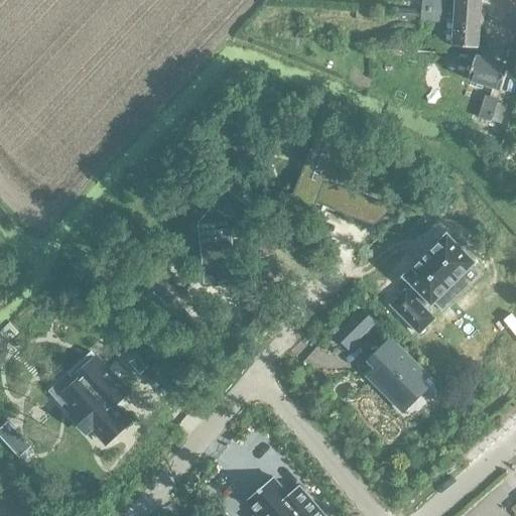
[(421,0),(421,8),(429,9),(480,12),(481,0),(455,0),(455,4),(444,4),(444,0),(421,0)]
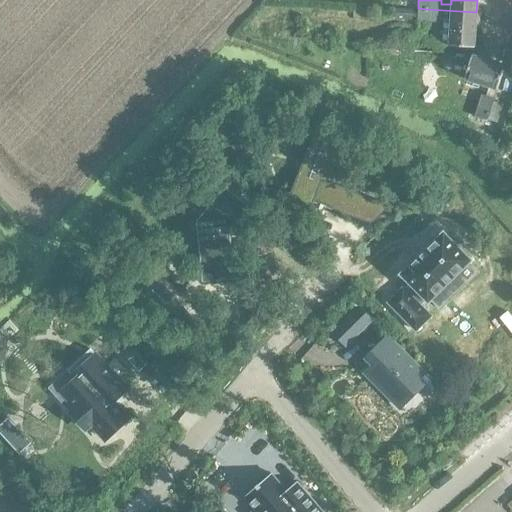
[(393,7),(392,18),(410,19),(411,8),(393,7)]
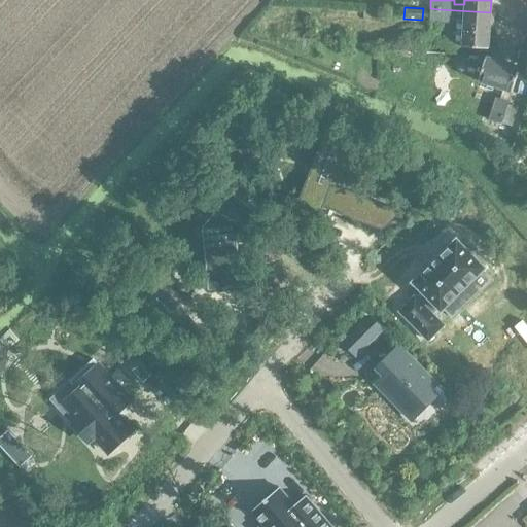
[(430,8),(429,21),(437,22),(453,23),(451,43),(462,43),(461,46),(488,48),(490,12),(438,9),(430,8)]
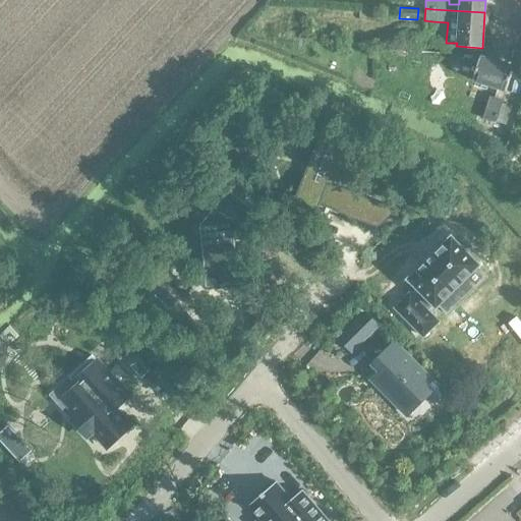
[(479,55),(472,79),(498,88),(495,98),(490,97),(483,118),(495,122),(505,90),(506,91),(513,65),(479,55)]
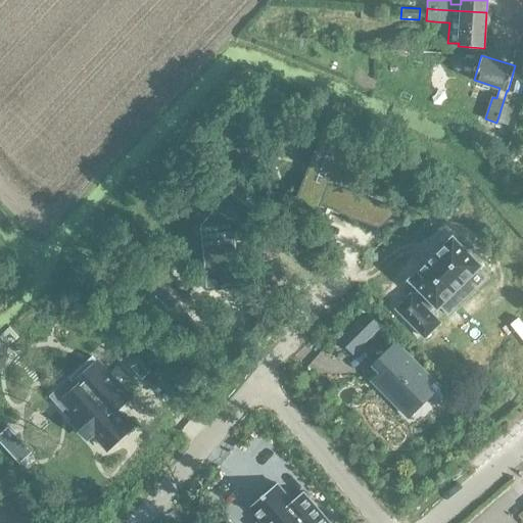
[(322,131),(293,204),(317,214),(320,205),(361,221),(370,198),(338,186),(354,144),(322,131)]
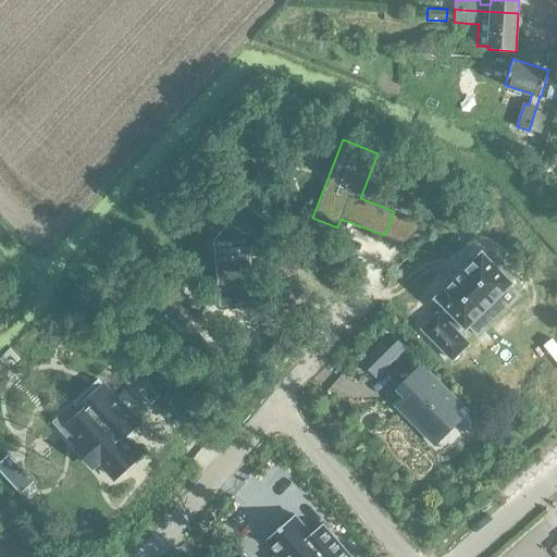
[(236,185),(209,218),(222,229),(213,239),(220,306),(255,302),(249,250),(271,224),(263,217),(245,201),(249,196),(236,185)]
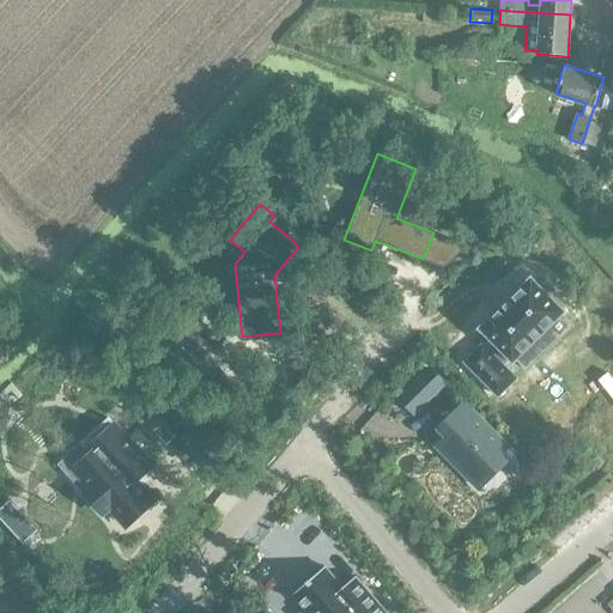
[(468,246),(448,237),(437,265),(444,267),(468,246)]
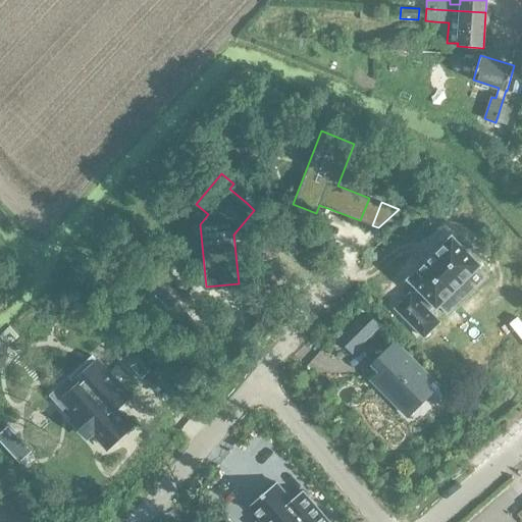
[(410,293),(395,308),(423,336),(439,321),(435,317),(427,310),(433,304),(436,307),(438,304),(449,314),(474,289),(465,279),(480,264),(479,263),(478,263),(476,261),(480,257),(467,243),(463,248),(453,238),(454,237),(452,236),(408,278),(418,289),(413,295),(410,293)]
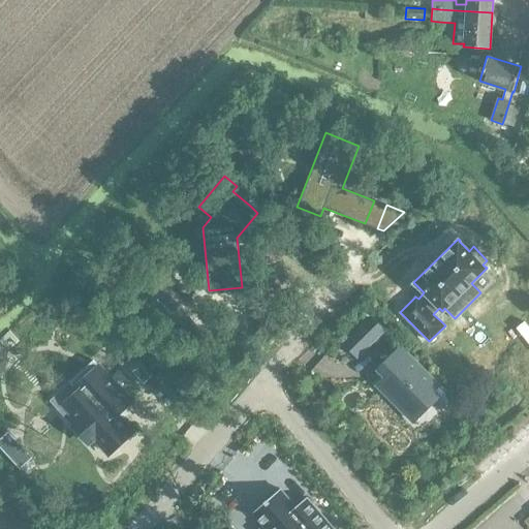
[(370,317),(352,335),(365,347),(382,330),(370,317)]
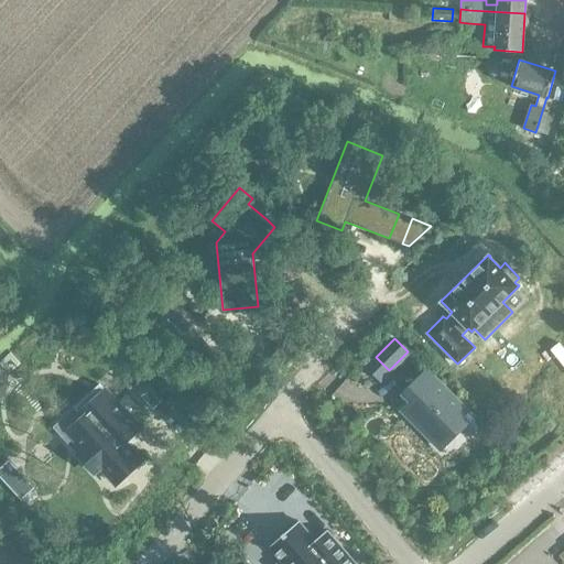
[(411,401),(402,410),(420,429),(421,427),(424,424),(436,436),(442,431),(448,438),(459,427),(469,437),(481,425),(466,411),(426,370),(404,393),(411,401)]
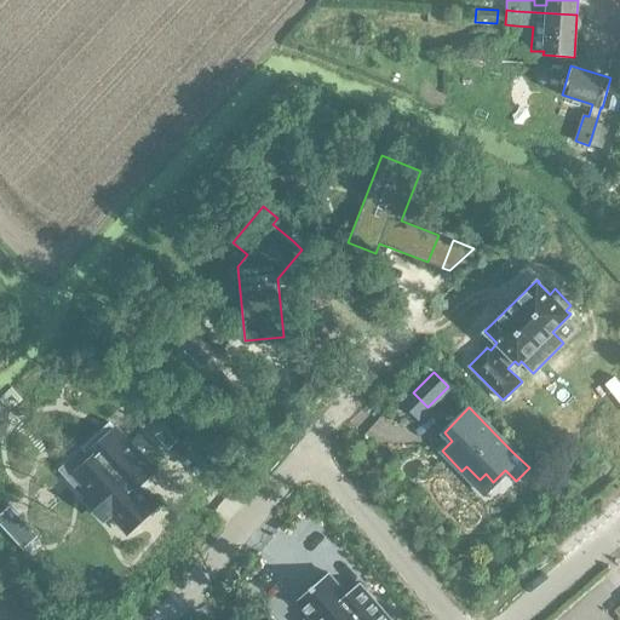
[(90,458),(74,472),(92,493),(85,499),(101,516),(108,510),(126,530),(154,504),(136,484),(153,469),(108,420),(80,446),(90,458)]
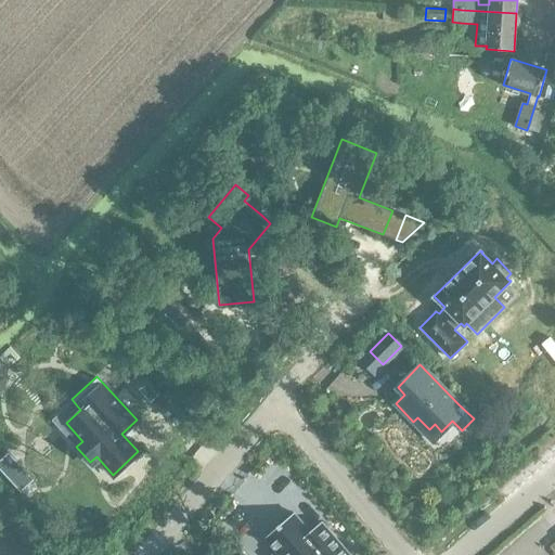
[(8,452),(0,459),(0,469),(20,492),(34,479),(8,452)]
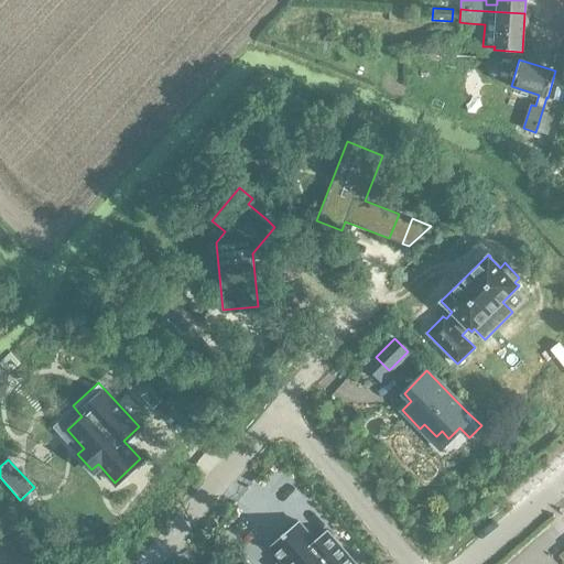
[(297,521),(269,545),(281,560),(275,563),(355,563),(326,530),(325,531),(316,538),(315,540),(297,521)]
